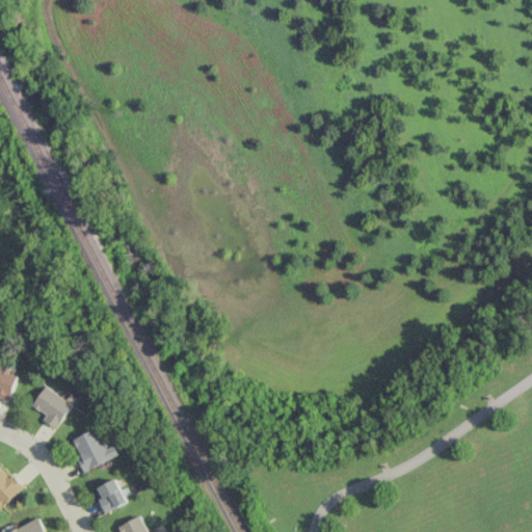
[(0,395),(11,399),(20,374),(0,368),(0,395)]
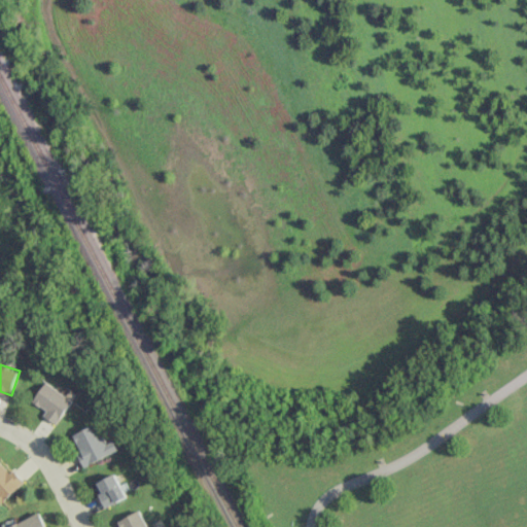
[(57,424),(74,400),(47,381),(33,401),(46,411),(43,415),(57,424)]
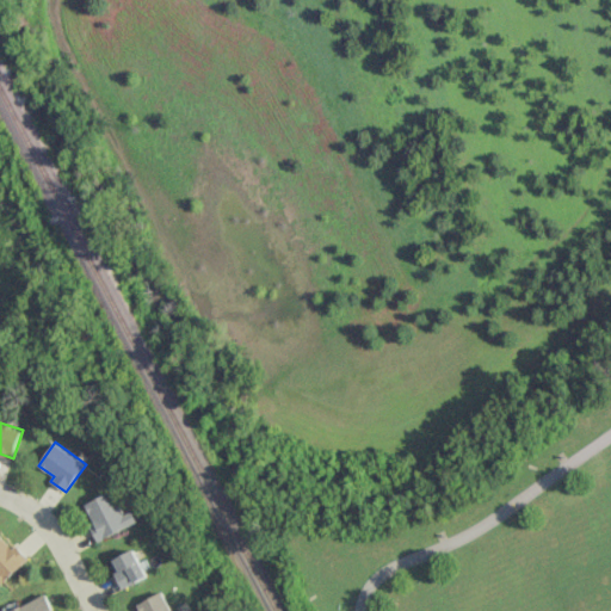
[(125,514),(112,491),(86,505),(96,523),(91,525),(99,542),(139,520),(134,511),(125,514)]
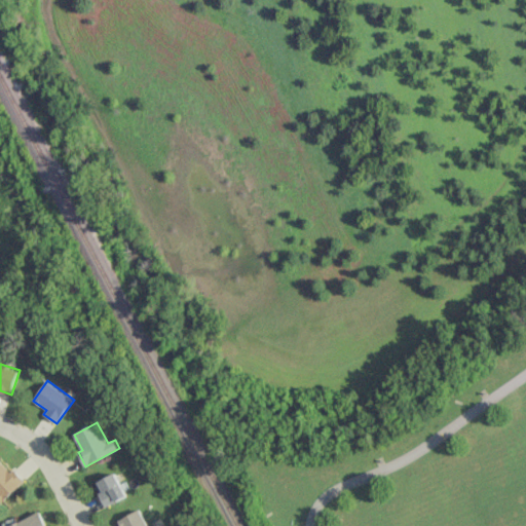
[(0,502),(23,482),(0,458),(0,502)]
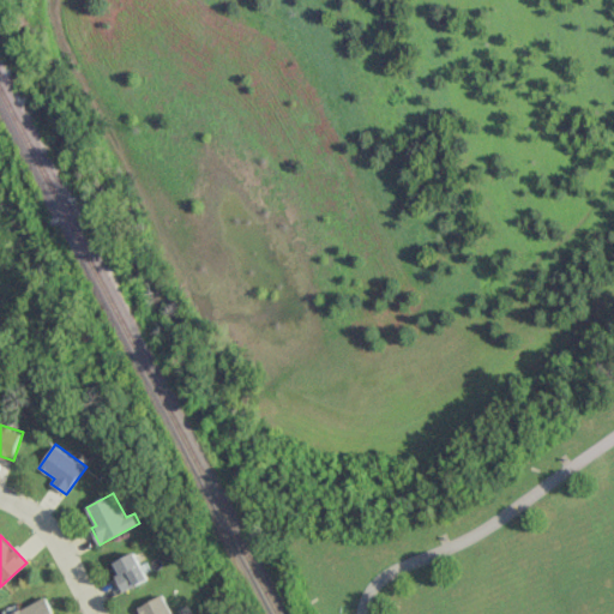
[(110,564),(124,591),(150,579),(137,552),(110,564)]
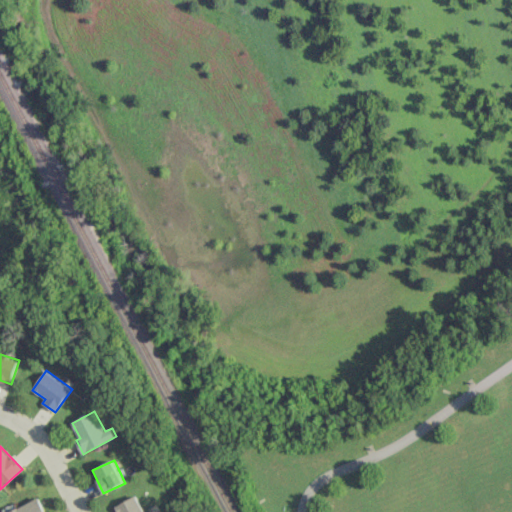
[(145,511),(136,495),(115,506),(118,511),(145,511)]
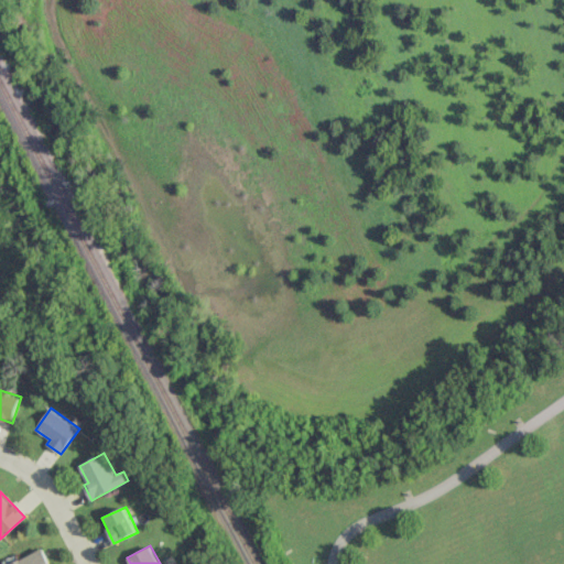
[(50,563),(43,548),(9,563),(50,563)]
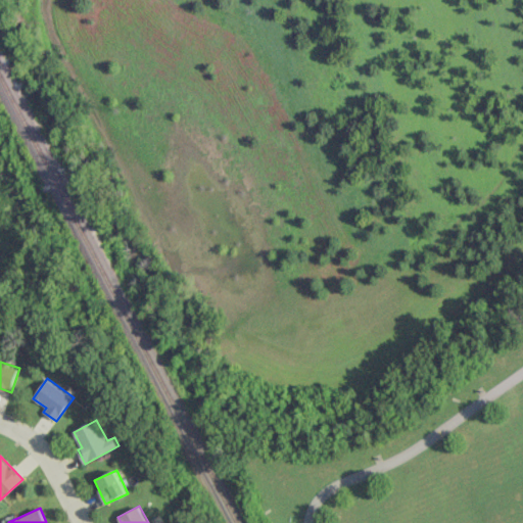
All buildings are outlined.
